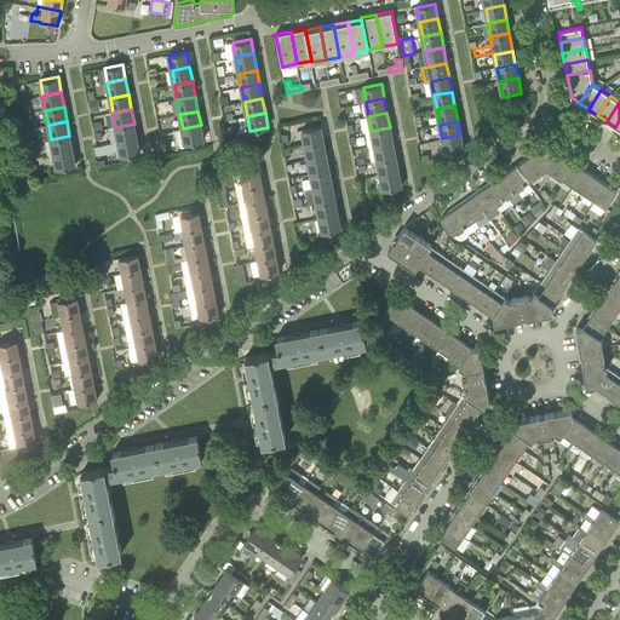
[(119,142),(137,138),(135,124),(115,127),(119,142)]
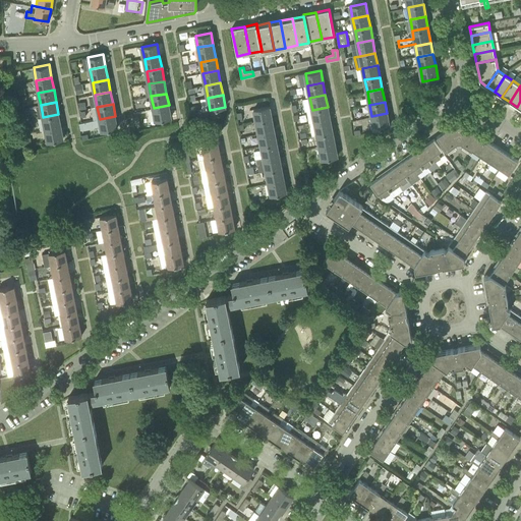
[(169,105),(154,108),(156,121),(171,118),(169,105)]
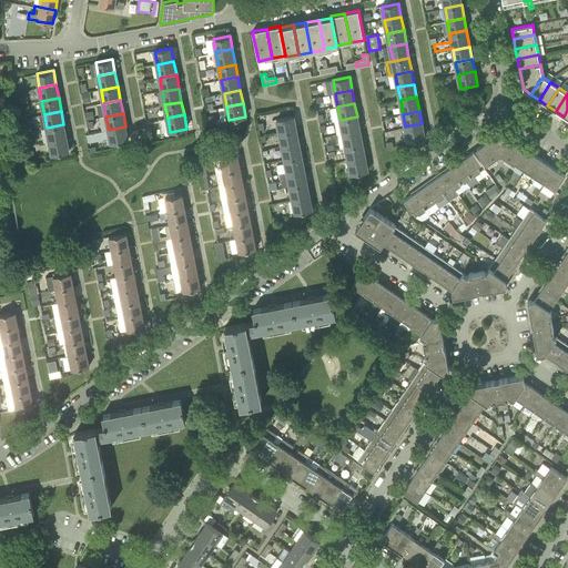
[(296,129),(293,115),(276,119),(280,132),(296,129)]
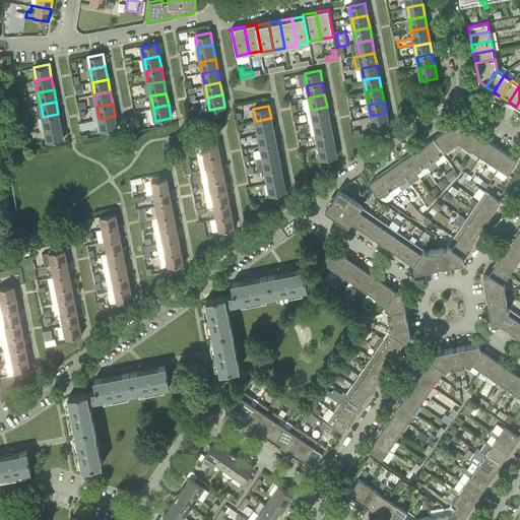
[(312,110),(314,123),(329,120),(327,107),(312,110)]
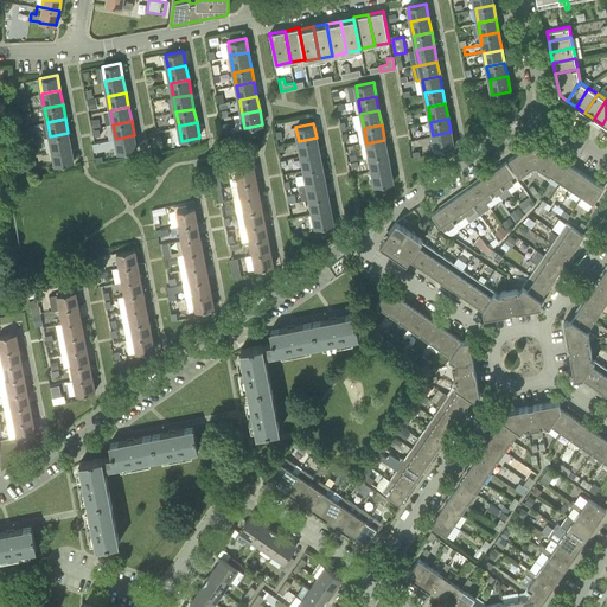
[(451,132),(433,135),(436,151),(454,147),(451,132)]
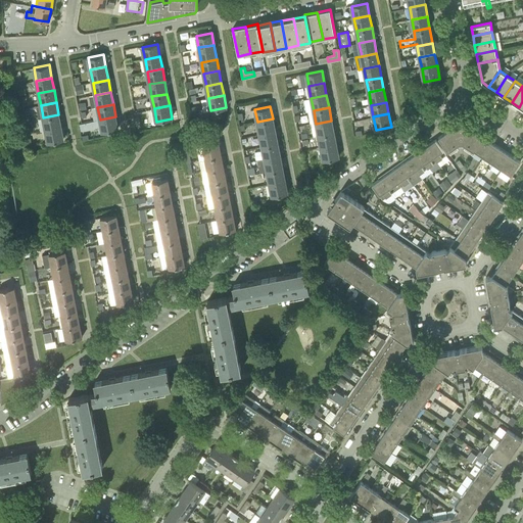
[(46,130),(61,127),(58,114),(43,117),(46,130)]
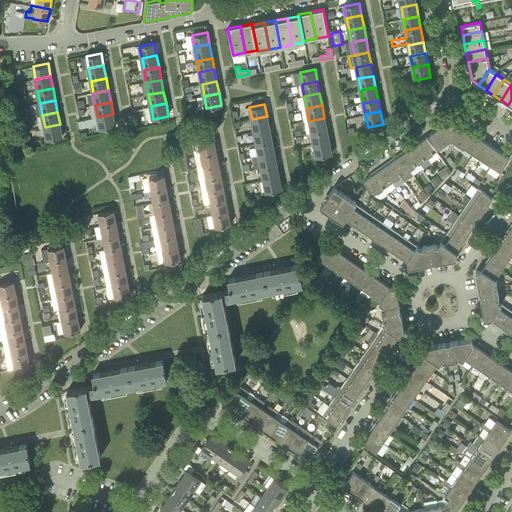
[(100,129),(115,126),(113,114),(98,117),(100,129)]
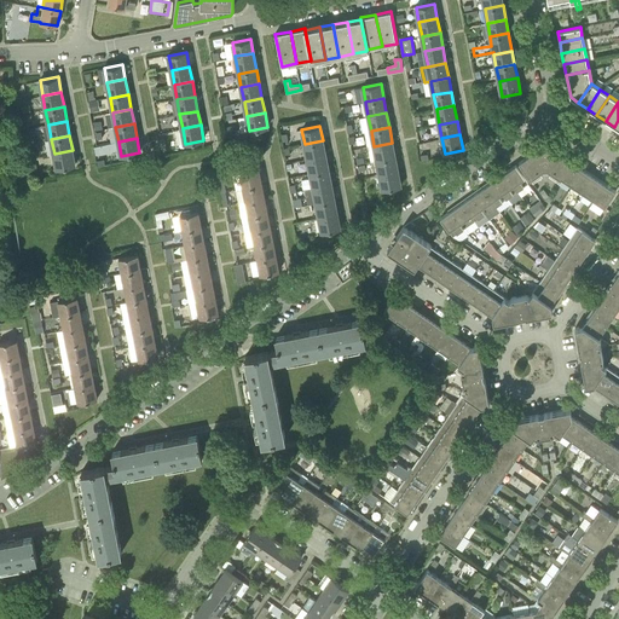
[(325,156),(323,140),(305,144),(307,160),(325,156)]
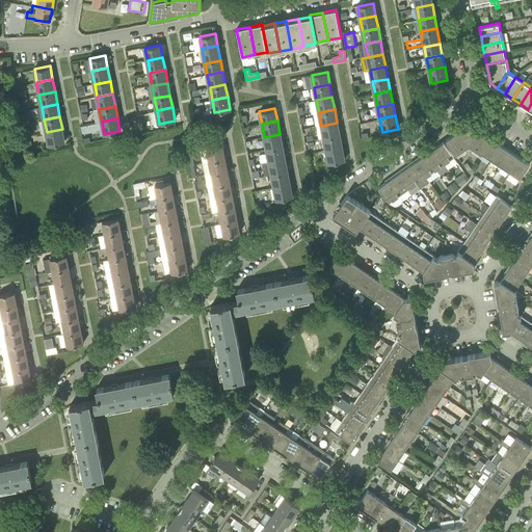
[(83,132),(101,131),(100,123),(82,124),(83,132)]
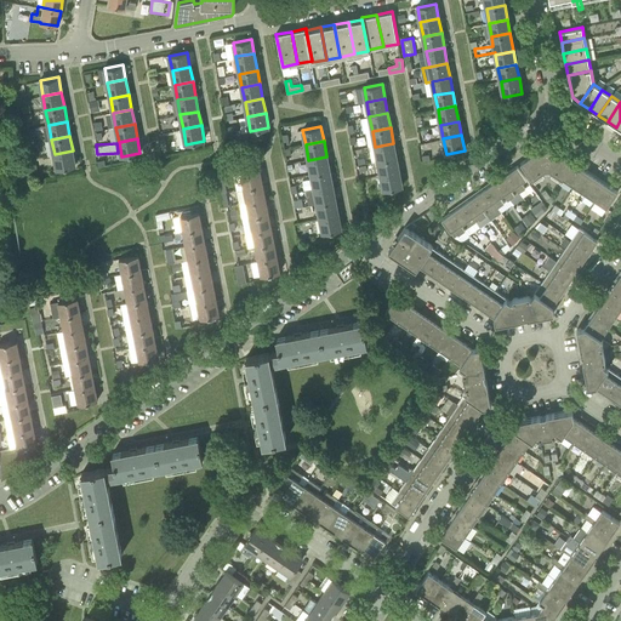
[(375,147),(379,161),(397,158),(393,143),(375,147)]
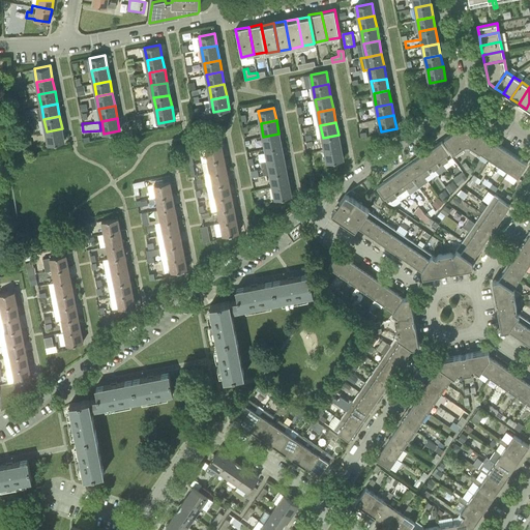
[(473,148),(480,152),(490,139),(482,134),(469,125),(469,126),(467,126),(466,126),(465,125),(451,134),(444,139),(454,154),(462,149),(468,144),(473,148)]
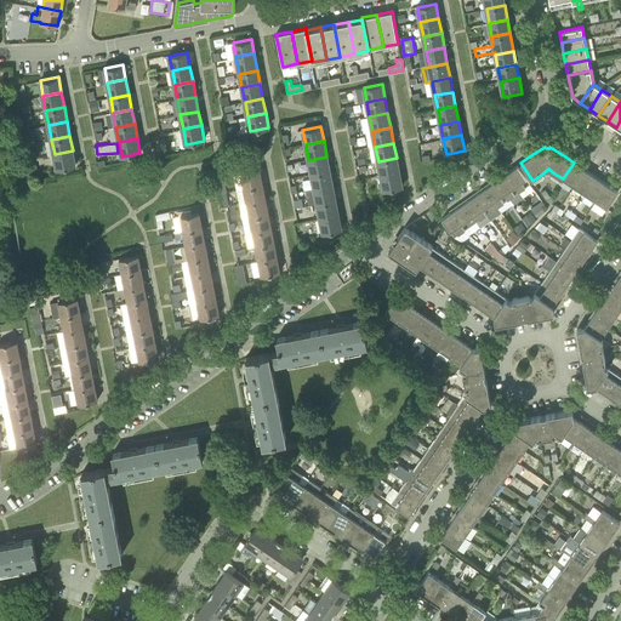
[(55,154),(57,170),(75,166),(73,151),(55,154)]
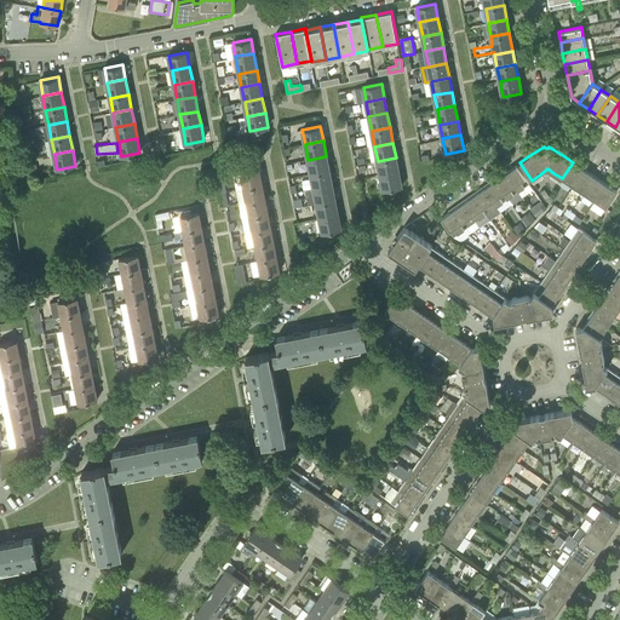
[(308,160),(311,173),(329,170),(326,156),(308,160)]
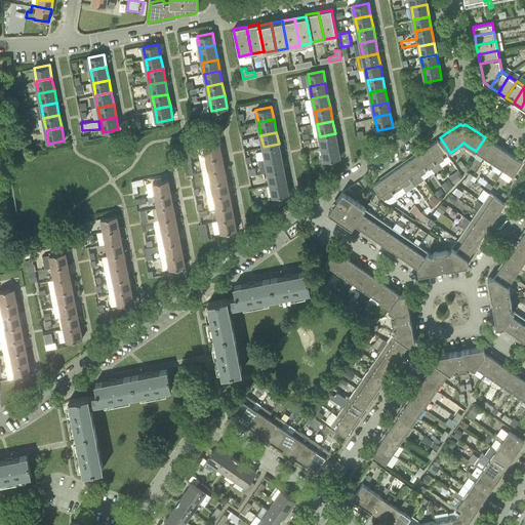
[(320,136),(322,148),(337,146),(335,133),(320,136)]
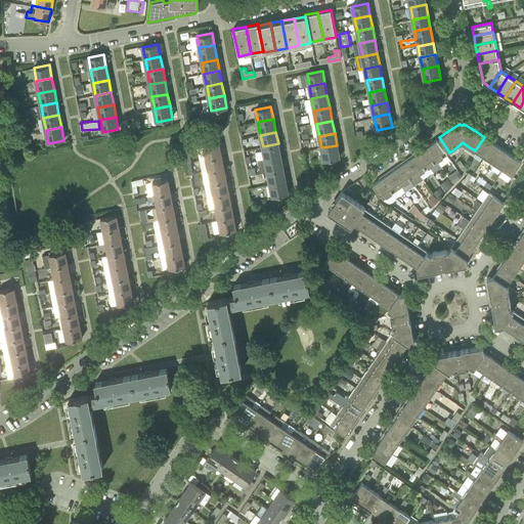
[(475,150),(484,157),(493,143),(484,137),(475,150)]
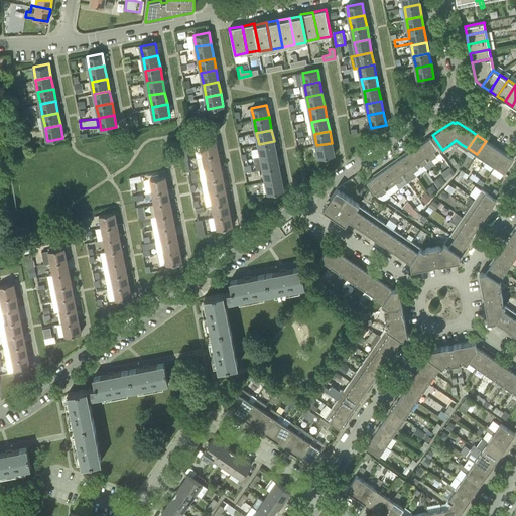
[(421,143),(431,158),(440,152),(429,137),(421,143)]
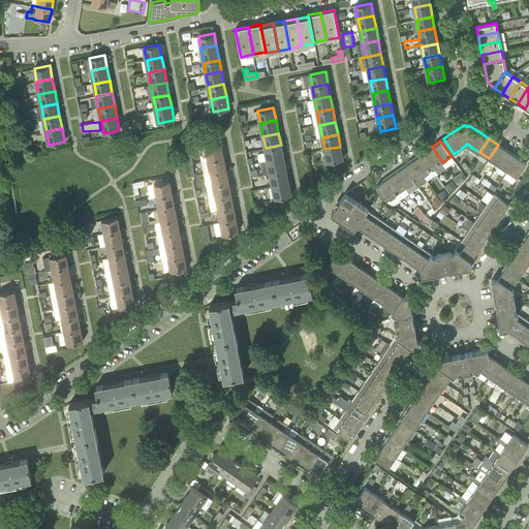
[(208,159),(224,156),(221,145),(206,148),(208,159)]
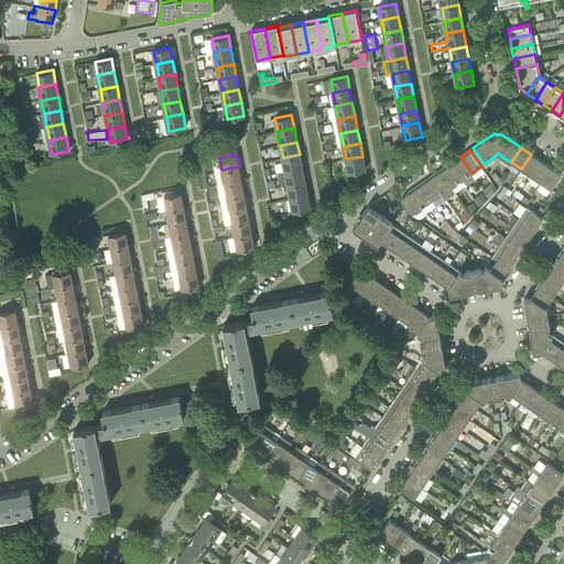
[(283,158),(285,171),(302,167),(300,154),(283,158)]
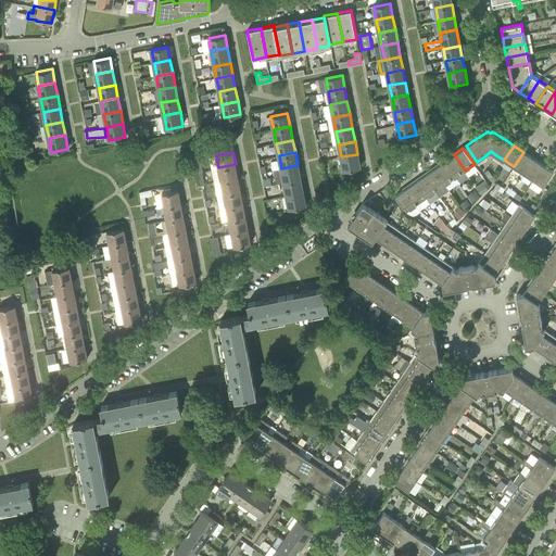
[(514,166),(523,173),(533,159),(523,152),(514,166)]
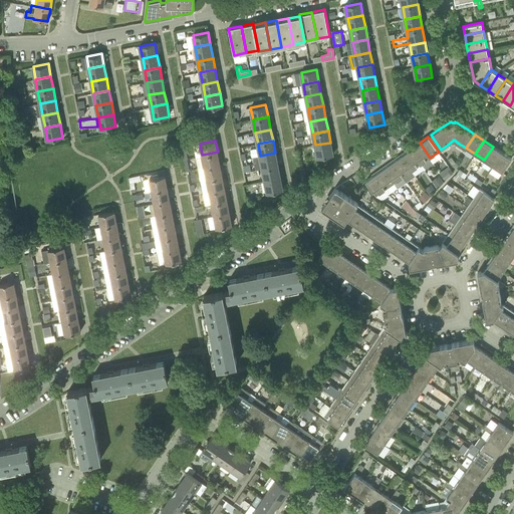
[(330,143),(315,145),(317,158),(333,155),(330,143)]
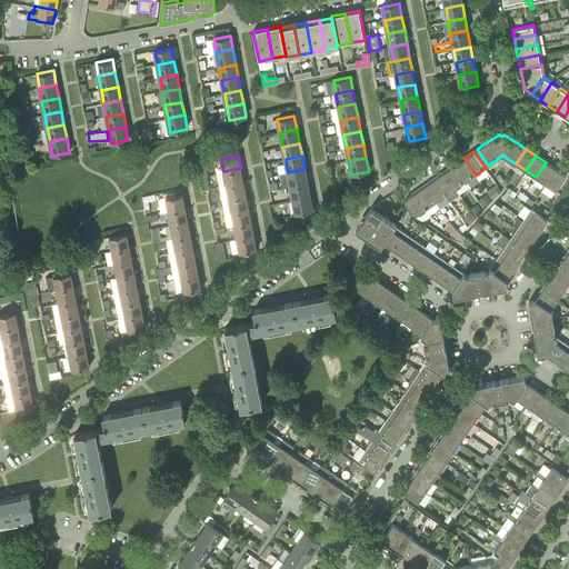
[(466,182),(476,175),(465,158),(455,166),(466,182)]
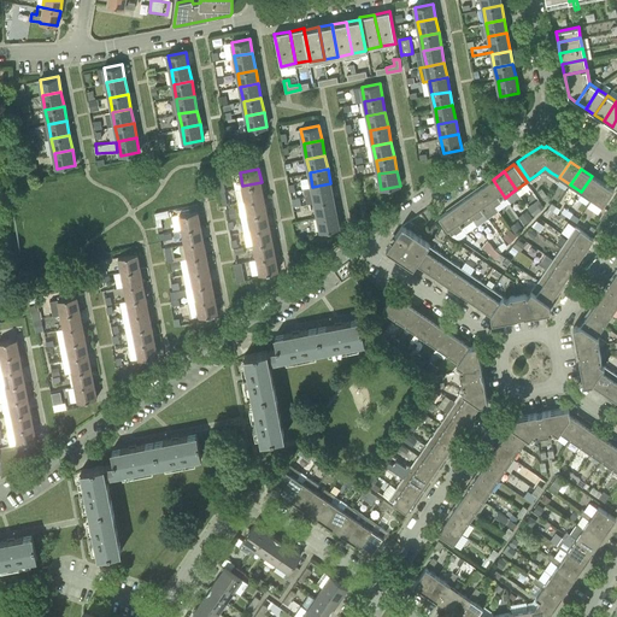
[(581,192),(592,199),(603,183),(592,176),(581,192)]
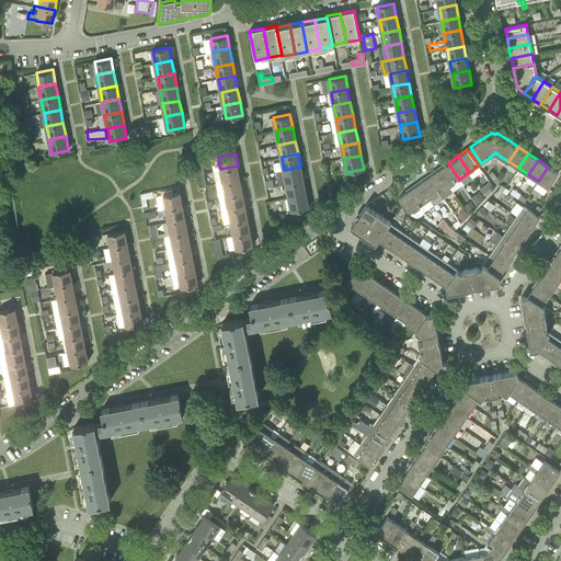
[(449,186),(459,180),(448,163),(438,170),(449,186)]
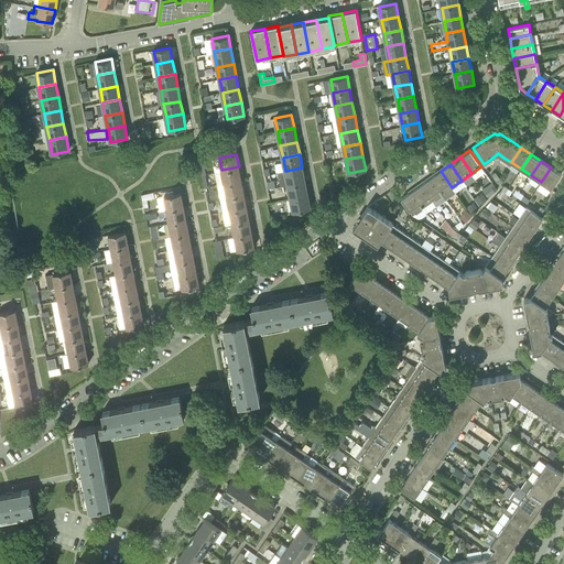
[(224,184),(241,181),(239,166),(221,170),(224,184)]
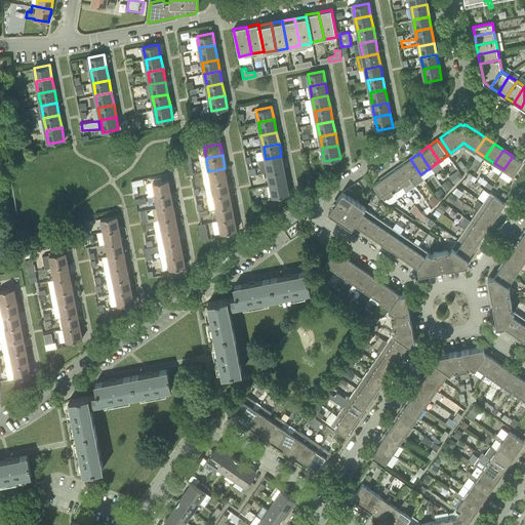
[(196,161),(196,162),(194,156),(185,157),(186,163),(190,163),(191,167),(197,166),(196,161)]
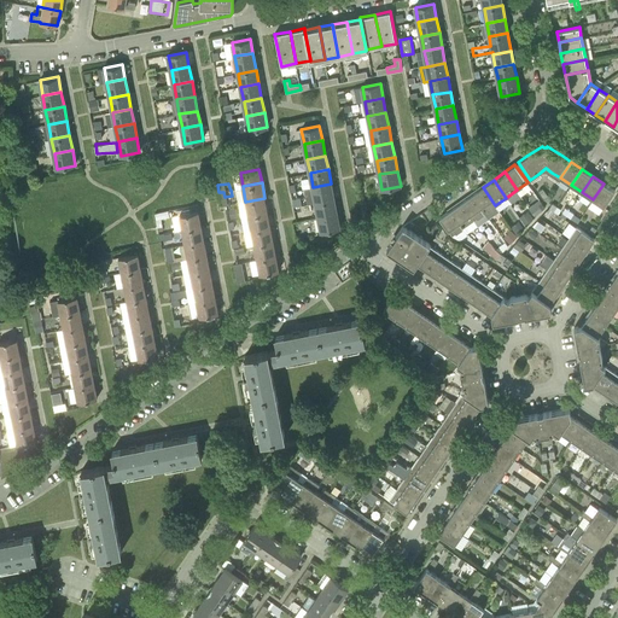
[(313,187),(315,203),(333,199),(331,184),(313,187)]
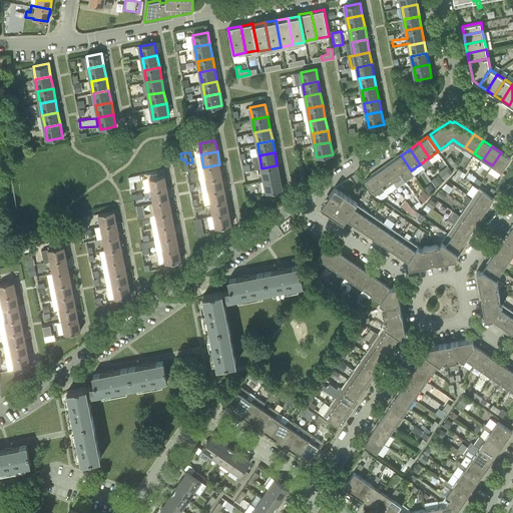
[(501,152),(492,165),(501,172),(510,158),(501,152)]
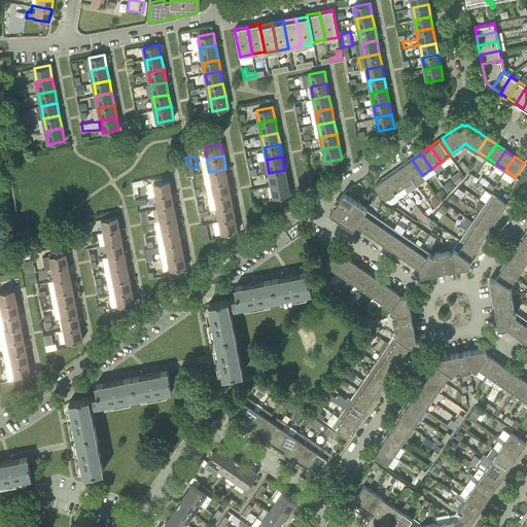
[(413,181),(422,175),(412,160),(402,166),(413,181)]
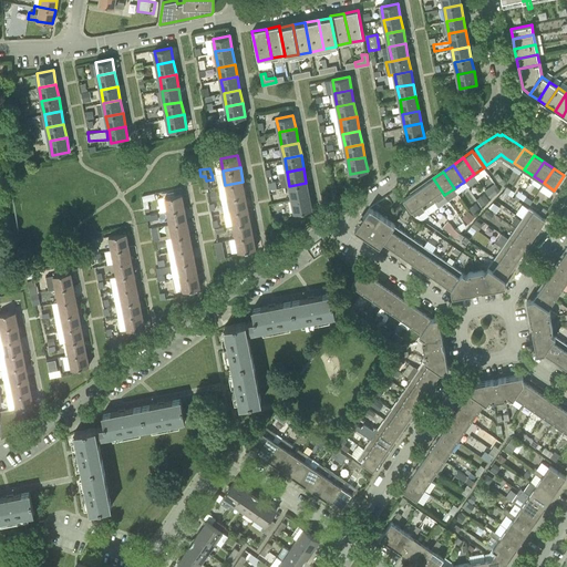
[(434,203),(444,195),(433,178),(423,186),(434,203)]
